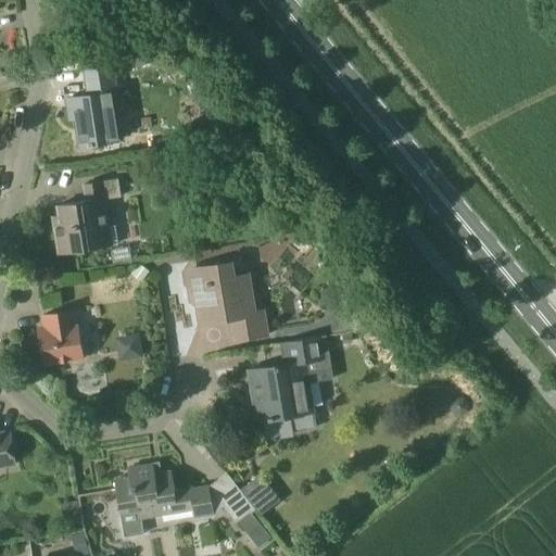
[(173,48),(116,57),(118,70),(175,61),(173,48)]
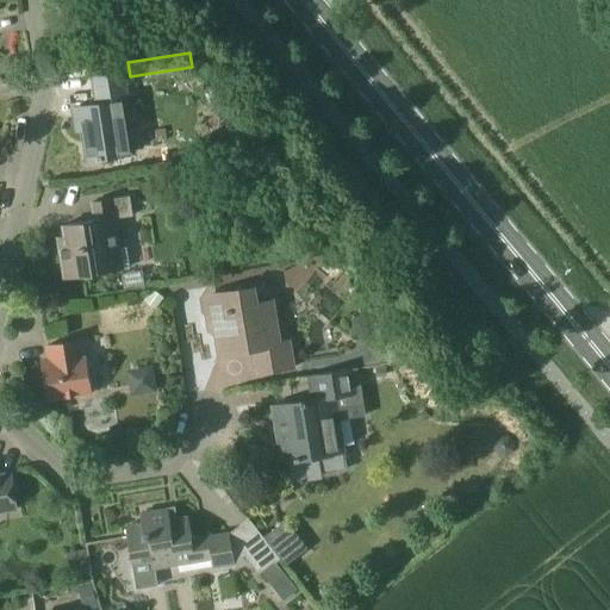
[(76,131),(82,130),(88,161),(131,154),(122,103),(129,101),(124,73),(92,78),(97,104),(73,109),(76,131)]
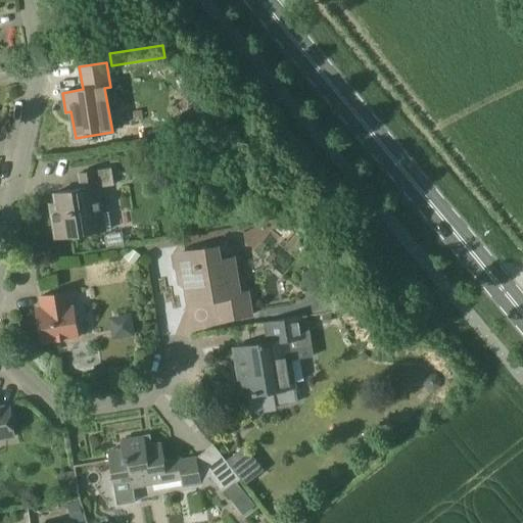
[(98,186),(113,184),(110,168),(79,173),(82,188),(54,193),(57,211),(51,212),(55,238),(106,230),(98,186)]
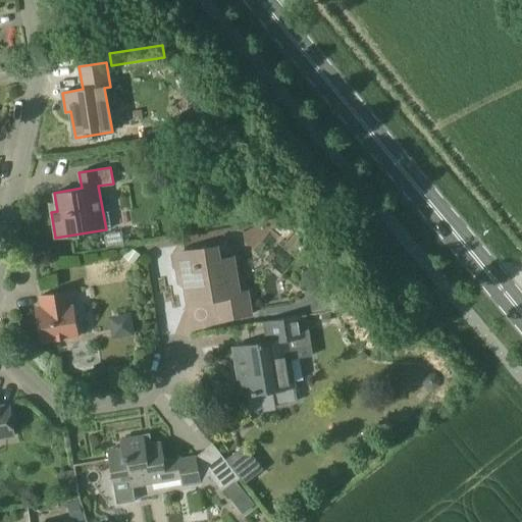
[(142,254),(131,246),(122,257),(134,265),(142,254)]
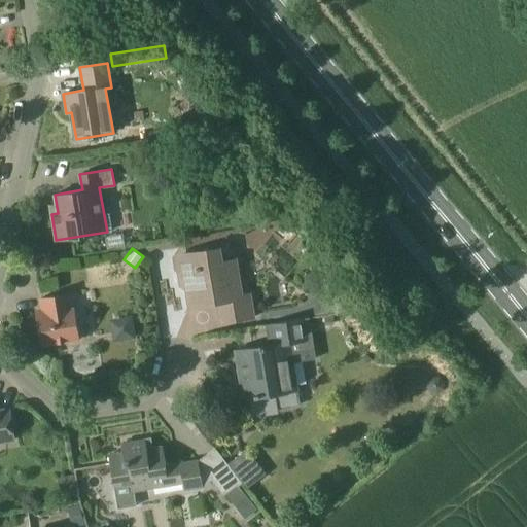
[(181,276),(182,285),(188,289),(190,306),(218,302),(222,323),(253,318),(249,295),(241,296),(235,260),(221,262),(218,249),(195,253),(198,269),(184,271),(181,276)]
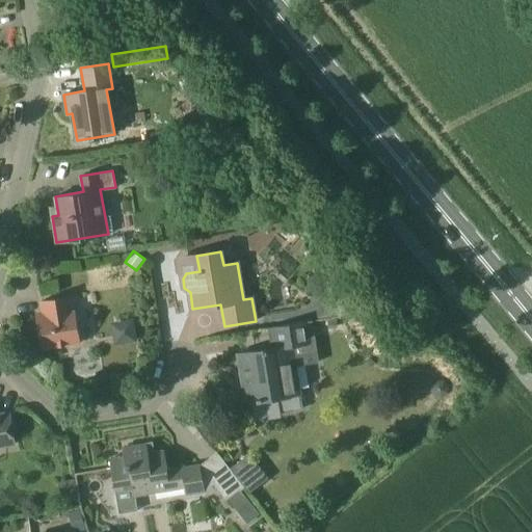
[(73,296),(41,301),(45,324),(40,325),(43,348),(80,342),(73,296)]
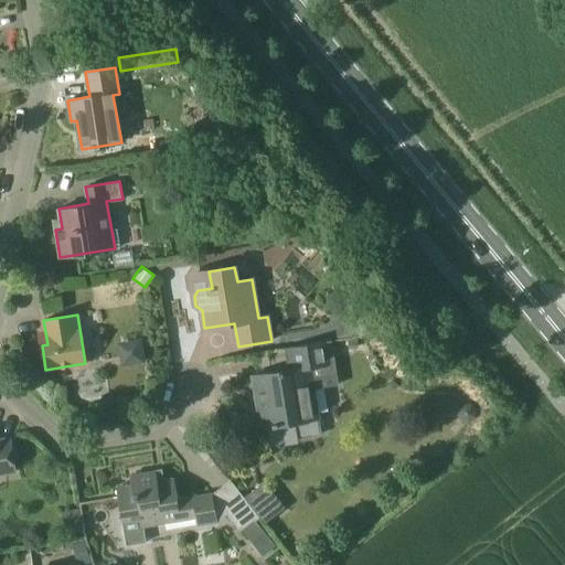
[(337,324),(338,332),(351,330),(348,317),(340,317),(337,324)]
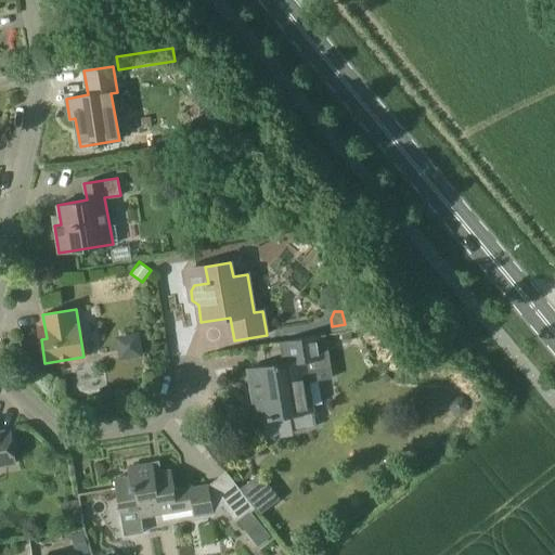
[(141,330),(116,334),(120,358),(145,353),(141,330)]
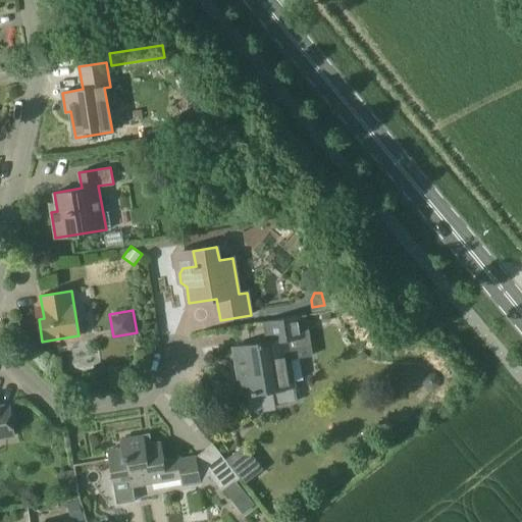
[(329,322),(330,315),(323,314),(322,321),(329,322)]
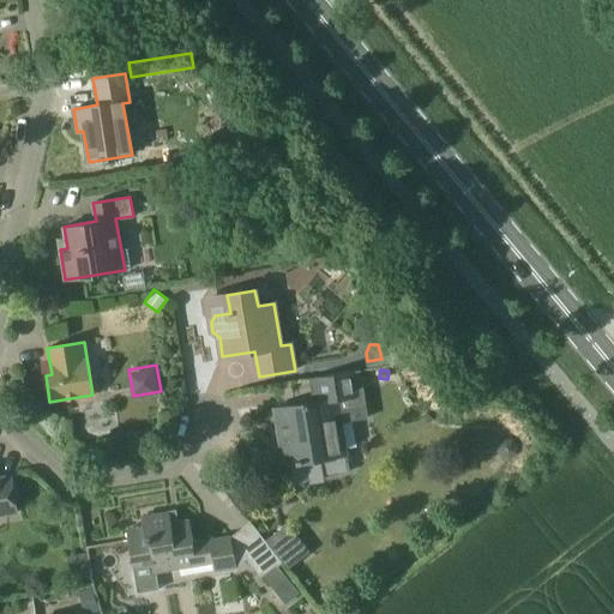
[(337,399),(359,396),(354,371),(309,378),(313,402),(275,408),(280,435),(284,434),(289,464),(294,464),(323,459),(348,455),(342,419),(339,419),(337,399)]
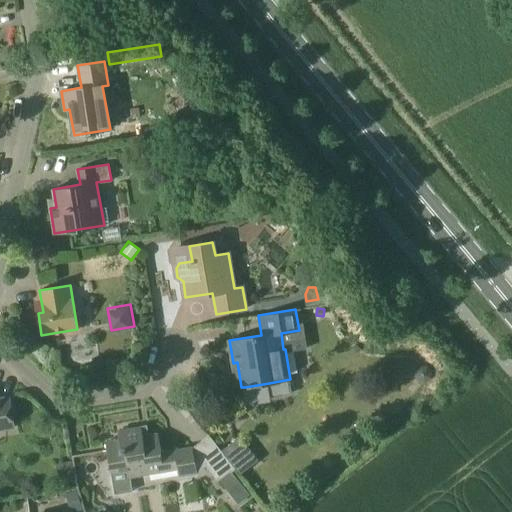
[(428,368),(422,367),(417,371),(417,376),(419,381),(425,382),(430,379),(431,373),(428,368)]
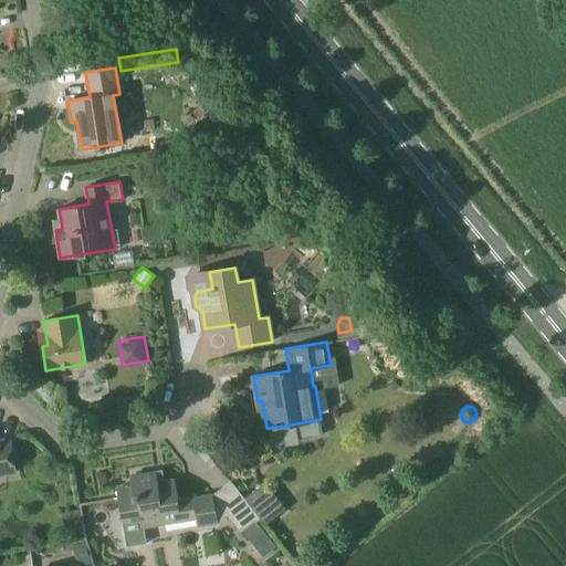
[(11,439),(0,440),(0,474),(16,472),(11,439)]
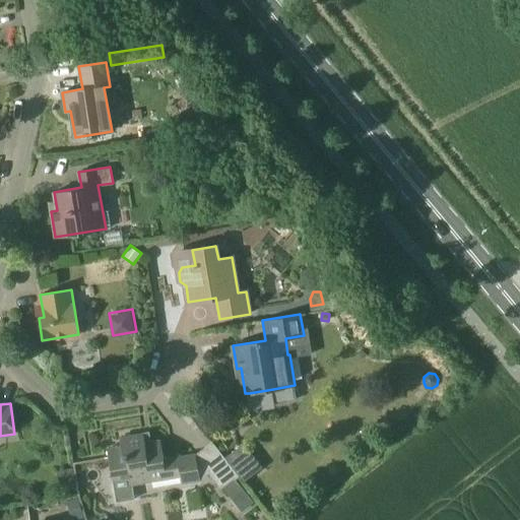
[(184,482),(200,479),(196,454),(164,460),(160,440),(145,443),(144,434),(120,438),(121,447),(108,449),(112,478),(130,475),(132,484),(152,481),(150,475),(181,470),(184,482)]
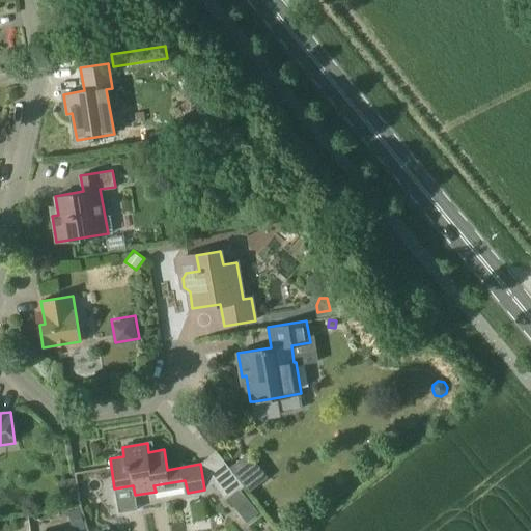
[(248,454),(231,468),(250,493),(269,479),(248,454)]
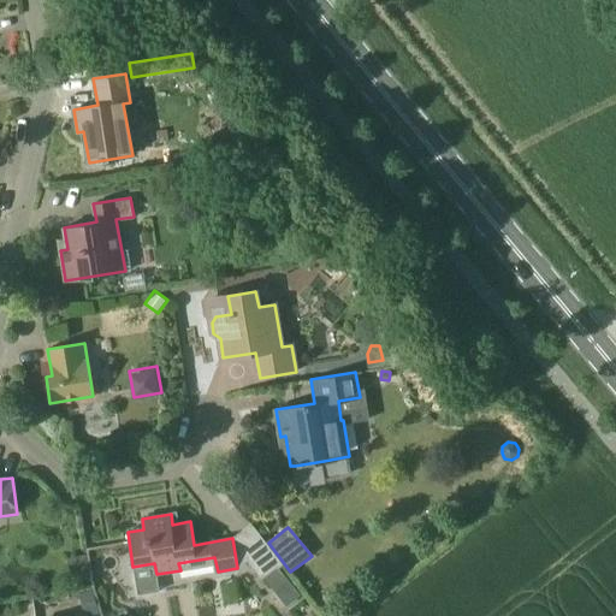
[(248,561),(261,579),(278,566),(279,568),(283,566),(268,545),(248,561)]
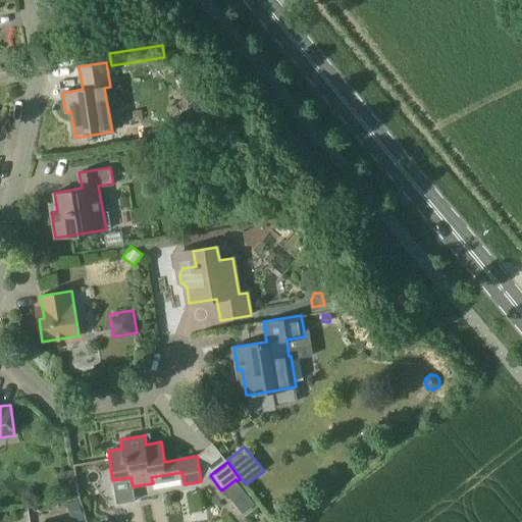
[(77,492),(74,471),(57,474),(62,496),(77,492)]
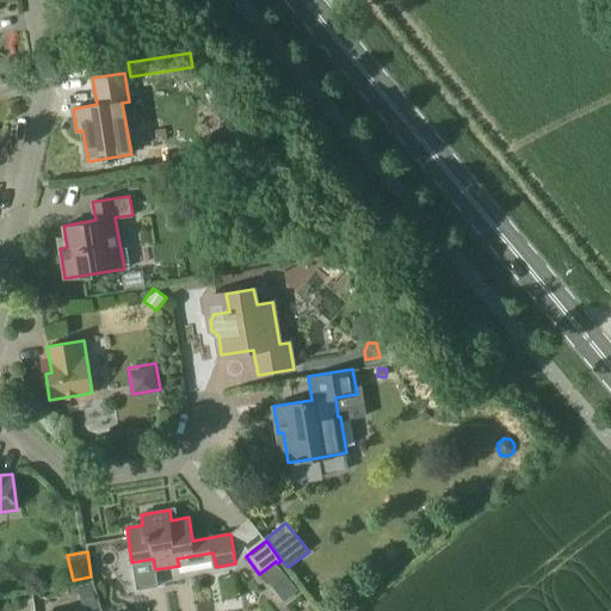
[(276,561),(259,574),(282,603),(298,591),(277,563),(276,561)]
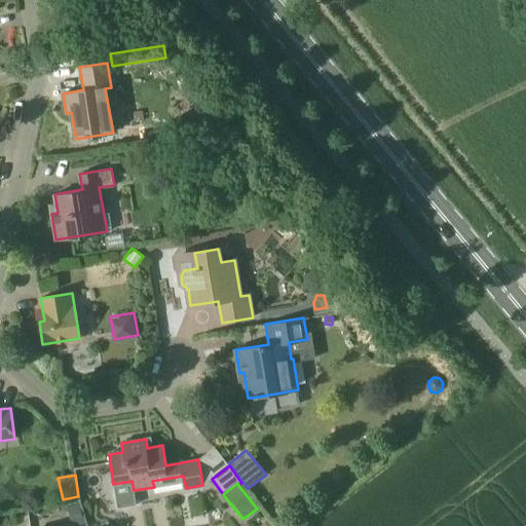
[(72,525),(73,525),(84,523),(79,502),(67,506),(72,525)]
